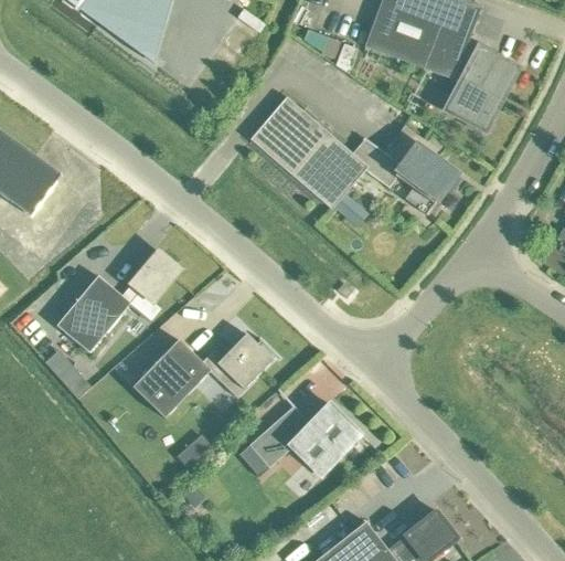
[(68,0),(155,63),(172,0),(68,0)]
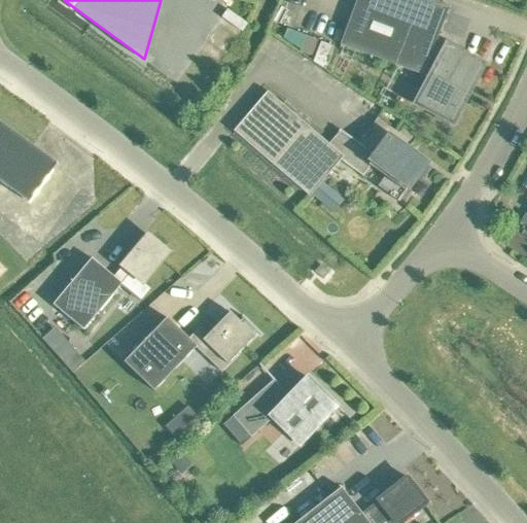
[(355,0),(340,42),(423,73),(424,71),(431,75),(418,101),(437,111),(436,115),(448,121),(450,117),(452,119),(482,63),(447,44),(447,45),(435,40),(450,3),(441,0),(355,0)]
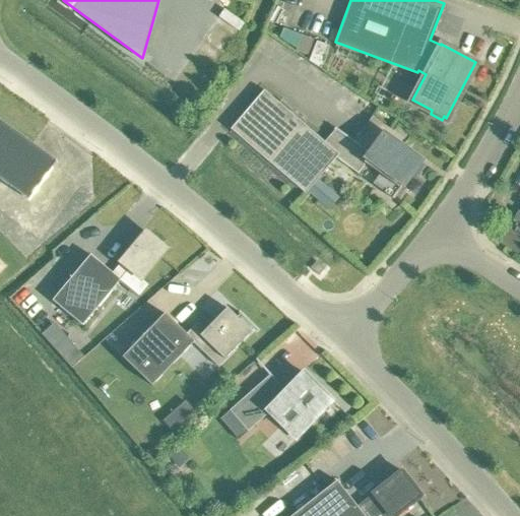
[(308,53),(313,37),(283,26),(280,36),(297,47),(296,49),(308,53)]
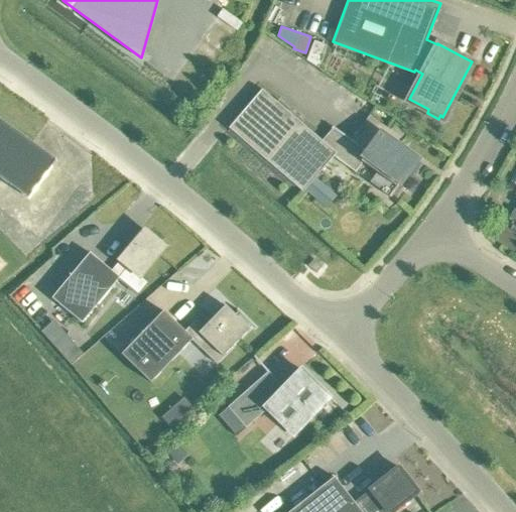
[(313,38),(306,57),(317,66),(327,43),(313,38)]
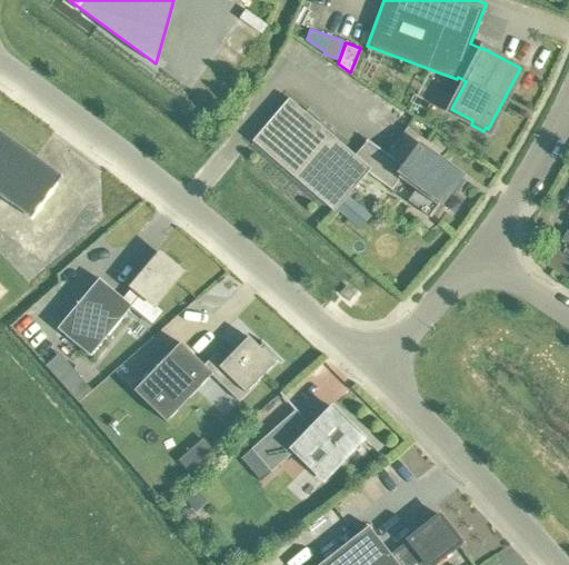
[(393,187),(392,187),(399,177),(426,196),(418,207),(430,216),(459,175),(420,146),(406,166),(367,137),(365,139),(366,140),(355,152),(289,97),(251,139),(333,210),(337,207),(347,195),(367,170),(371,174),(370,174),(392,189),(393,187)]
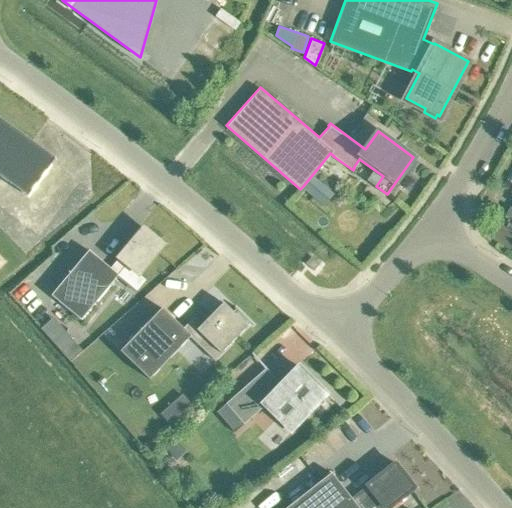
[(0,115),(0,175),(28,195),(56,157),(0,115)]
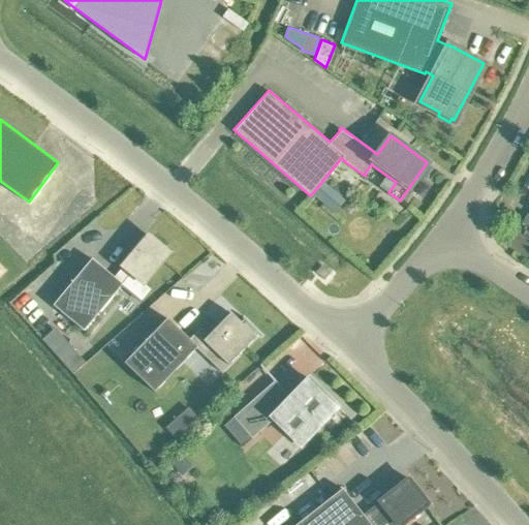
[(322,181),(313,192),(324,203),(335,191),(322,181)]
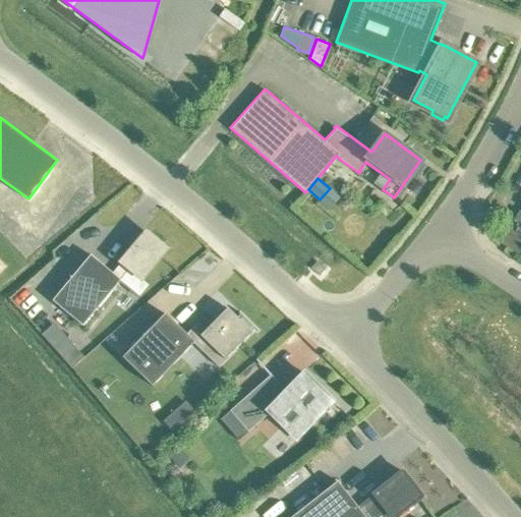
[(90,252),(51,299),(82,325),(120,280),(139,295),(149,284),(141,278),(167,247),(146,229),(120,261),(120,262),(113,271),(90,252)]
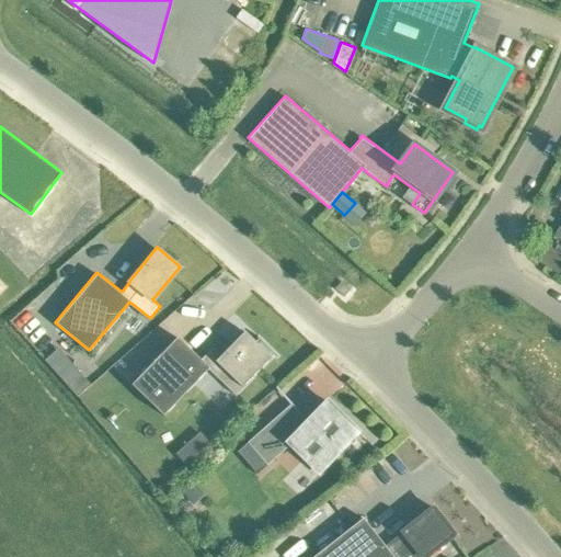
[(209,366),(236,393),(275,351),(278,354),(279,353),(260,333),(259,334),(260,336),(256,339),(245,329),(222,353),(214,344),(202,356),(180,334),(134,382),(164,412),(209,366)]
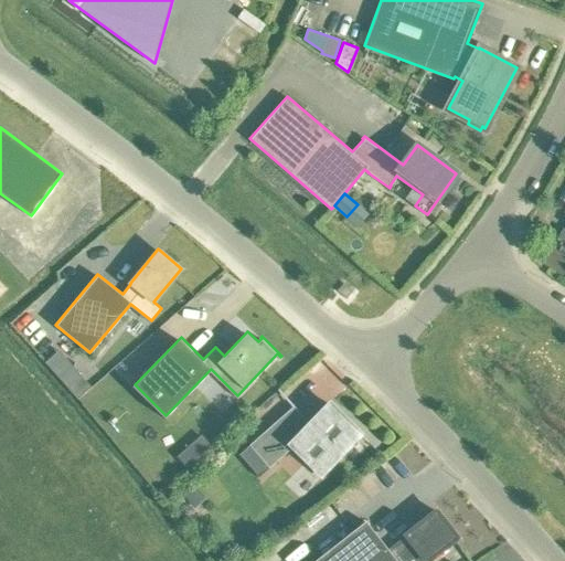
[(65,383),(78,371),(74,367),(61,379),(65,383)]
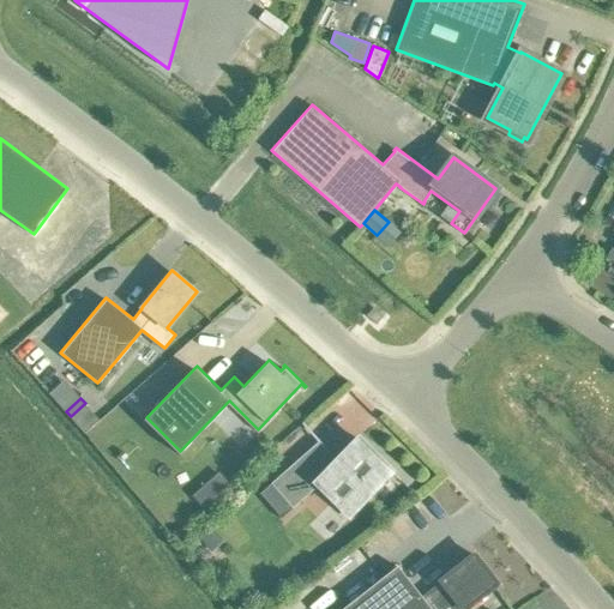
[(369,484),(387,465),(359,436),(337,459),(319,439),(271,482),(293,506),(317,484),(349,514),(374,489),(369,484)]
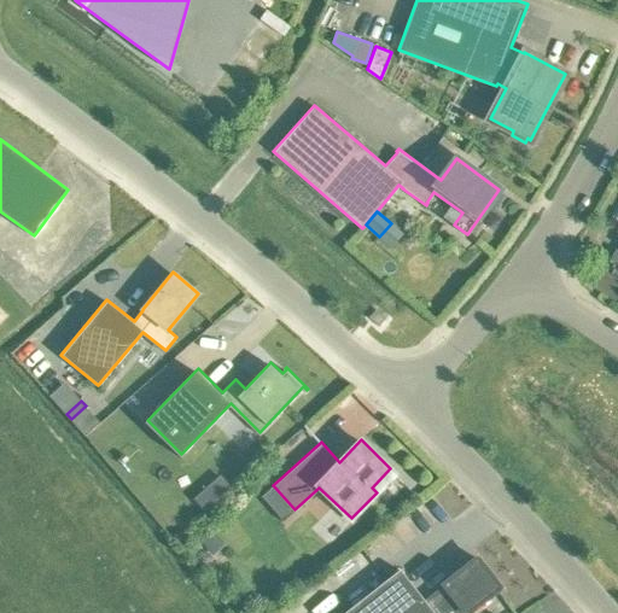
[(443,583),(444,585),(425,600),(400,568),(343,612),(435,612),(454,596),(466,612),(467,612),(501,587),(477,556),(443,583)]
